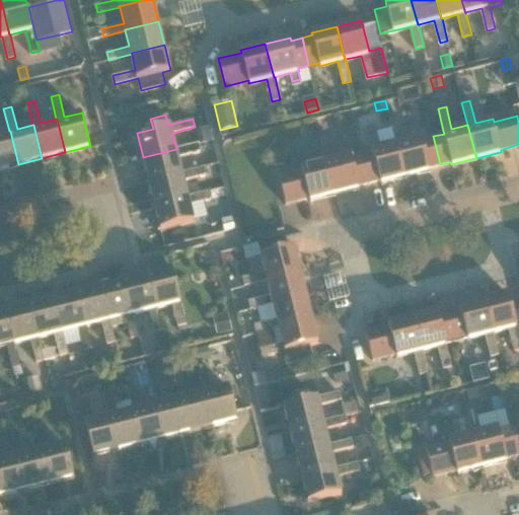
[(440,164),(433,136),(423,139),(422,136),(404,140),(398,119),(390,121),(396,142),(404,176),(430,170),(429,167),(440,164)]
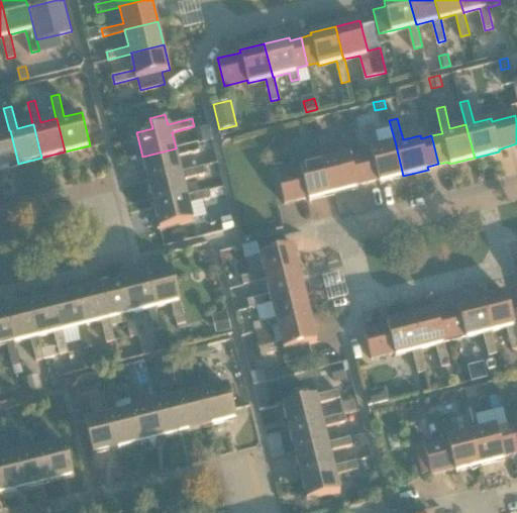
[(395,141),(380,145),(374,123),(366,125),(371,147),(372,150),(360,152),(368,182),(378,179),(379,182),(403,176),(395,141)]
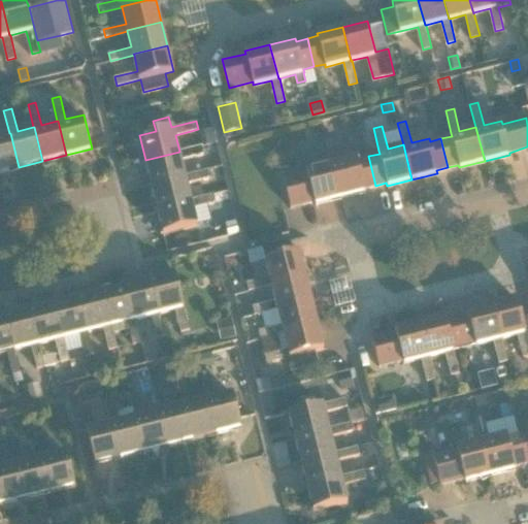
[(10,133),(9,133),(0,135),(0,171),(19,167),(10,133)]
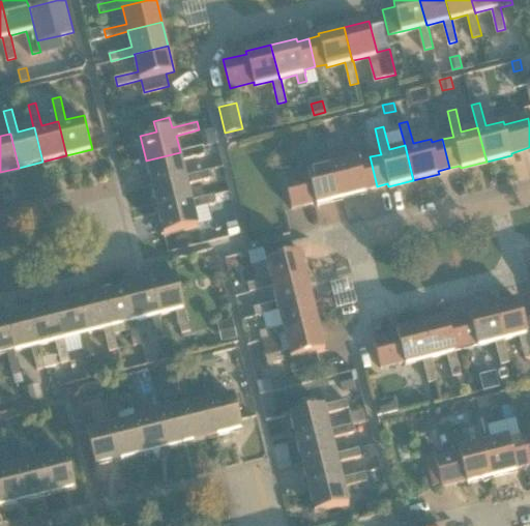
[(377,186),(370,156),(359,159),(358,156),(341,162),(334,139),(327,141),(332,164),(333,164),(342,198),(366,192),(366,188),(377,186)]
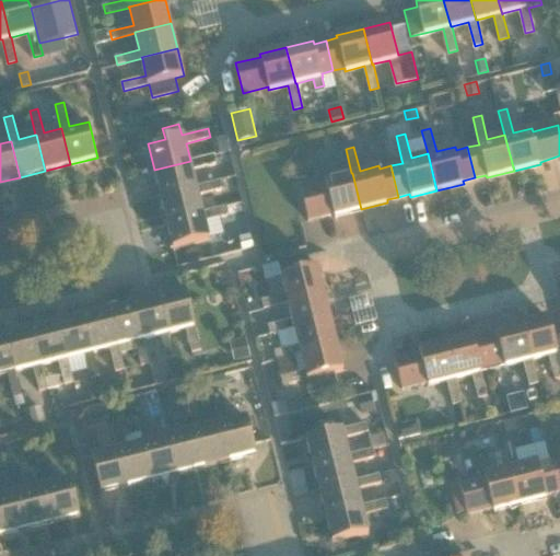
[(197,186),(197,185),(193,169),(217,162),(214,153),(190,160),(190,161),(154,170),(161,195),(197,186)]
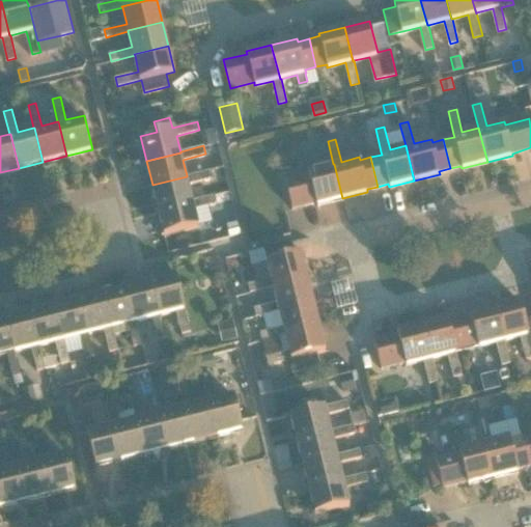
[(334,164),(333,164),(316,168),(311,145),(303,147),(308,170),(309,172),(285,178),(292,207),(316,201),(316,204),(342,198),(334,164)]
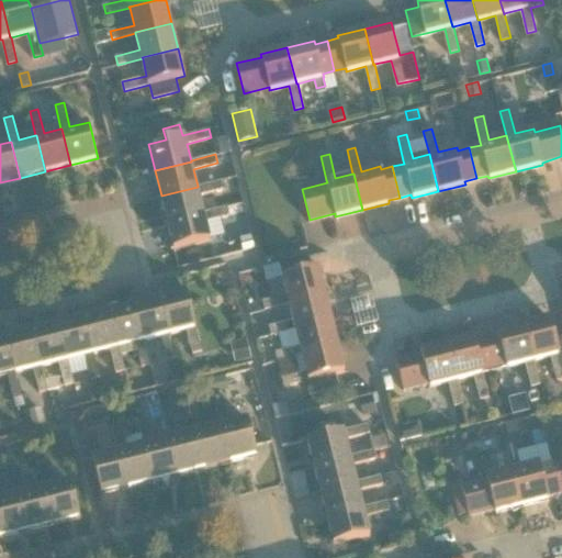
[(204,213),(204,212),(200,194),(224,189),(222,180),(198,186),(198,187),(161,196),(168,222),(204,213)]
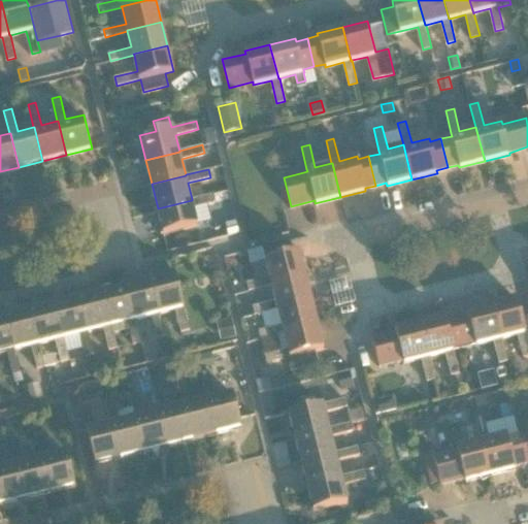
[(164,233),(198,225),(194,206),(216,201),(213,193),(192,199),(192,200),(158,208),(164,233)]
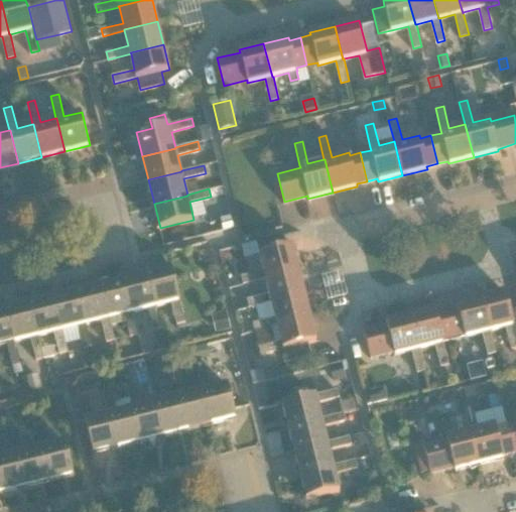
[(231,215),(221,218),(223,230),(234,227),(231,215)]
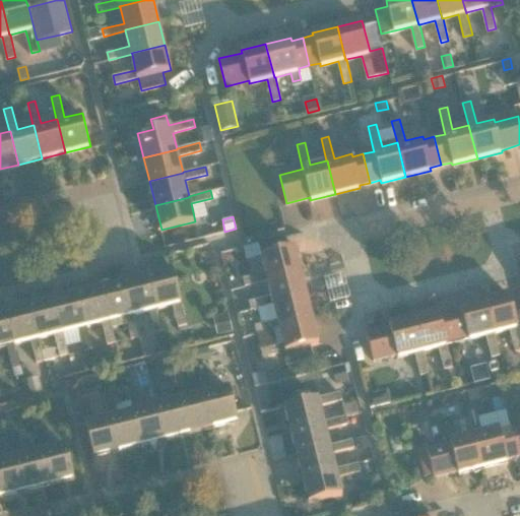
[(286,249),(283,237),(258,243),(265,272),(244,278),(246,286),(267,280),(267,279),(301,271),(295,247),(286,249)]
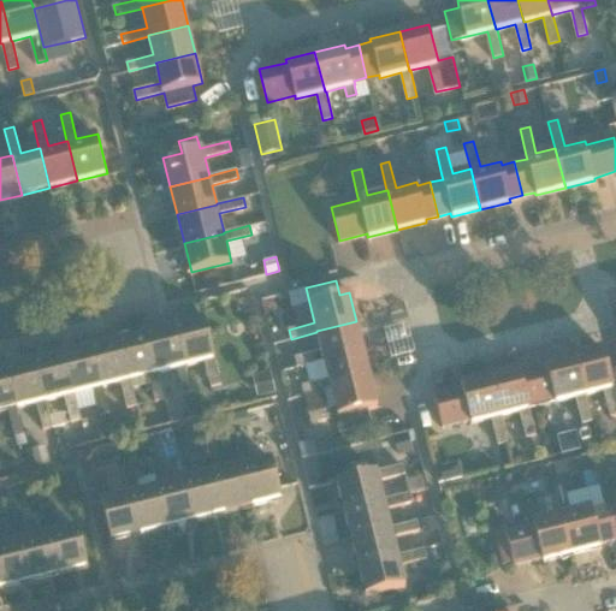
[(185,366),(205,361),(211,387),(221,385),(205,319),(173,326),(185,366)]
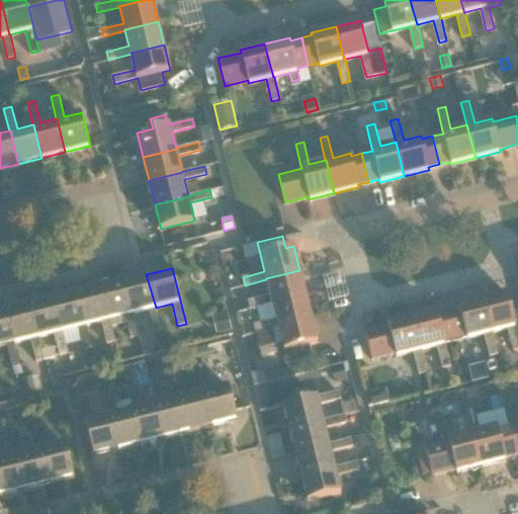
[(272,302),(306,293),(299,270),(266,278),(266,279),(270,295),(248,301),(250,309),(272,304),(272,302)]
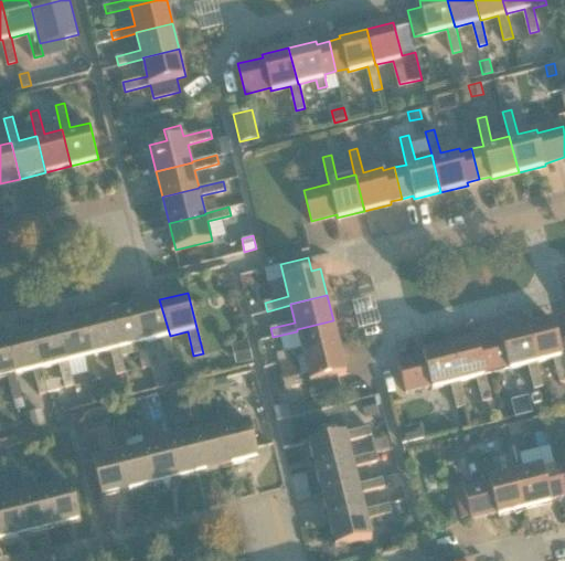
[(177,360),(170,336),(159,299),(136,306),(144,342),(145,341),(162,338),(168,362),(177,360)]
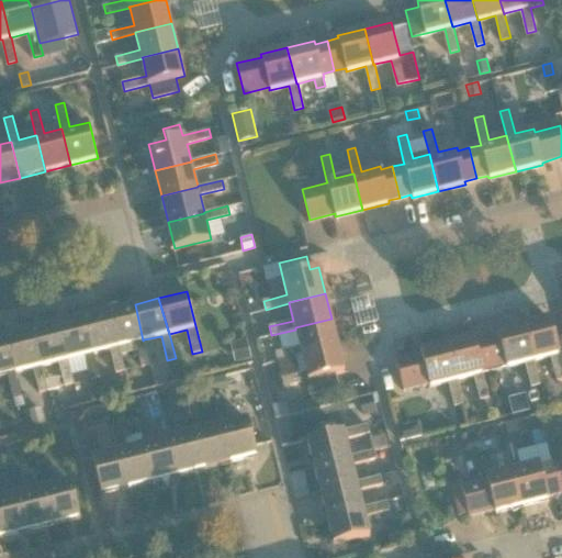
[(143,341),(135,304),(109,311),(117,346),(119,346),(121,354),(137,349),(143,374),(152,371),(144,339),(143,341)]
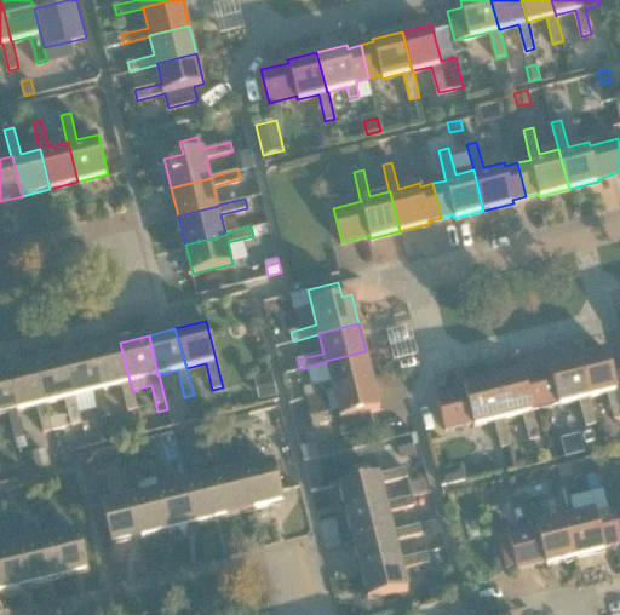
[(133,390),(131,381),(130,381),(120,343),(92,349),(102,390),(103,389),(121,385),(127,411),(137,408),(133,390)]
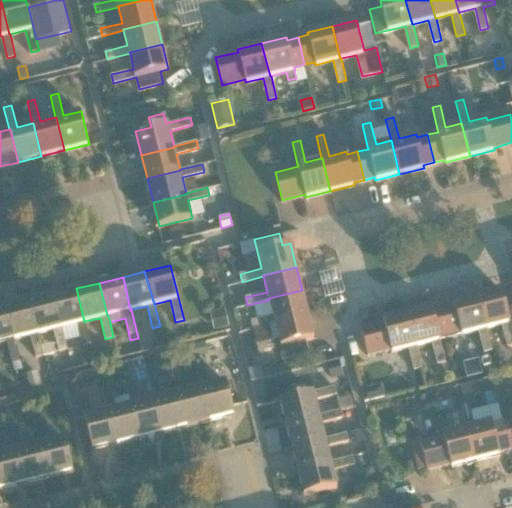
[(90,343),(85,321),(84,322),(76,288),(53,294),(61,327),(62,327),(76,323),(82,345),(90,343)]
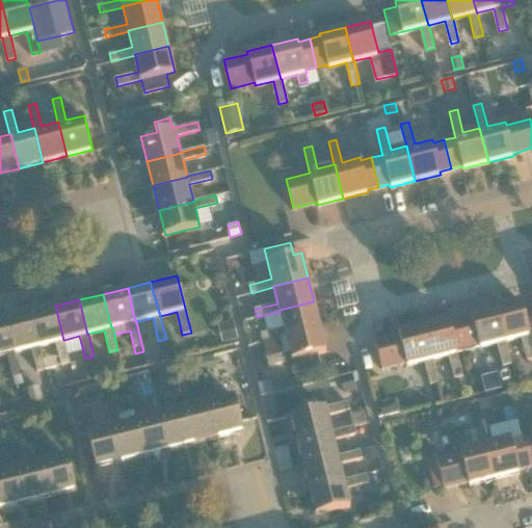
[(504,341),(505,341),(522,337),(527,360),(531,358),(531,322),(527,324),(521,300),(496,307),(504,341)]
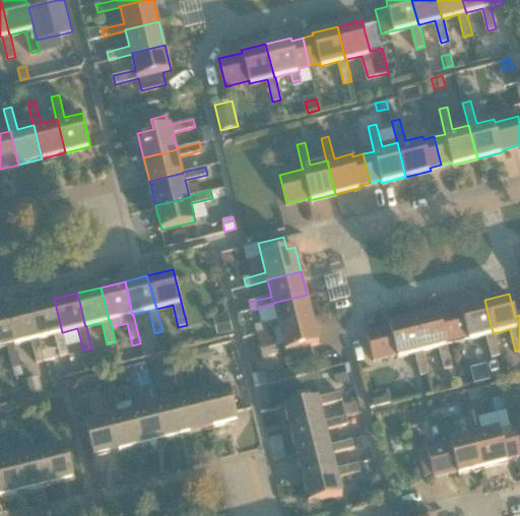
[(279,327),(313,318),(307,295),(273,303),(273,305),(277,320),(255,326),(257,333),(279,328),(279,327)]
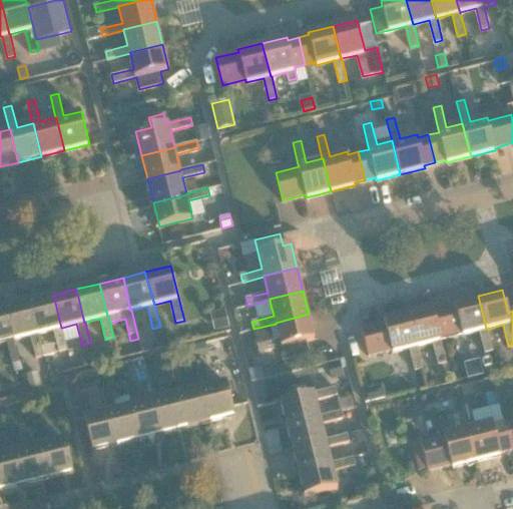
[(67,350),(62,328),(61,328),(53,295),(29,301),(38,334),(54,330),(59,352),(67,350)]
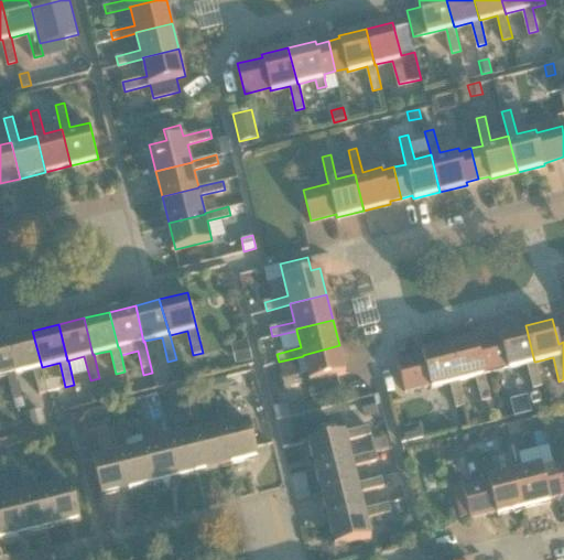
[(542,386),(535,362),(534,362),(525,325),(499,332),(499,335),(488,337),(497,372),(527,364),(533,388),(542,386)]
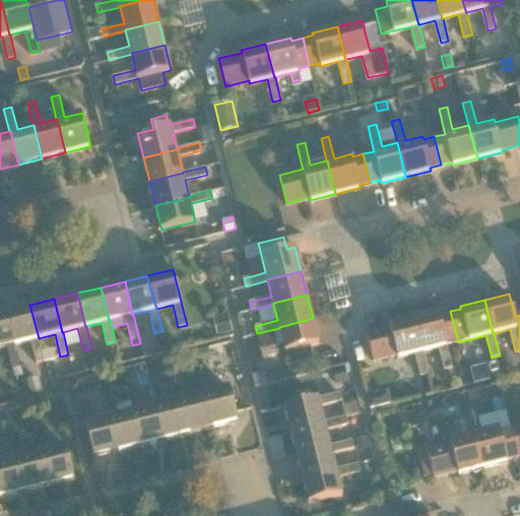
[(45,361),(39,338),(29,305),(5,311),(14,344),(15,344),(30,340),(37,363),(45,361)]
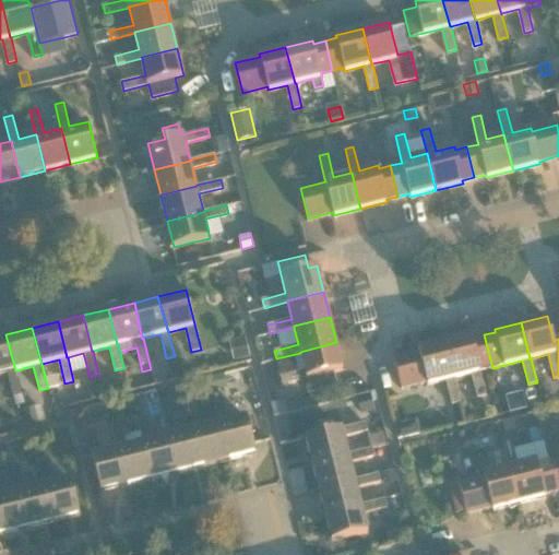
[(22,394),(16,370),(15,370),(6,334),(0,335),(0,374),(8,373),(13,397),(22,394)]
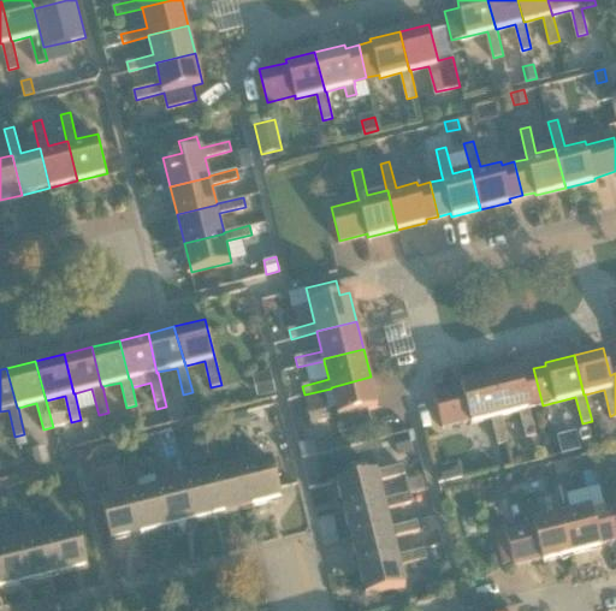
[(528,409),(543,405),(533,368),(520,372),(520,368),(490,375),(501,416),(519,411),(526,438),(535,435),(528,409)]
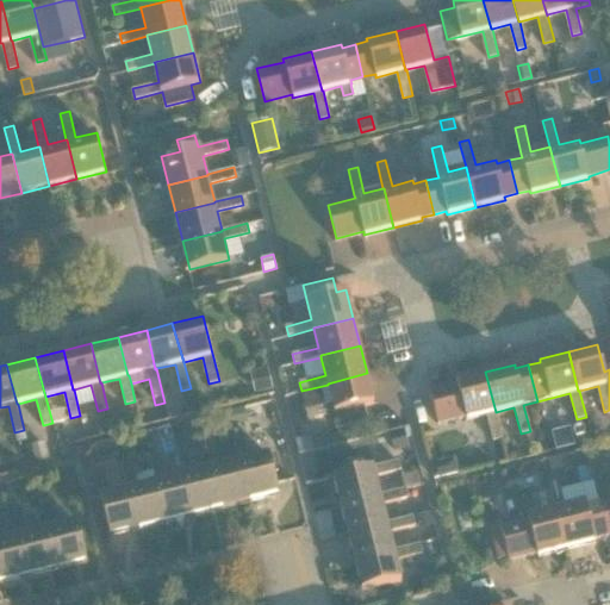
[(249,370),(254,392),(272,387),(267,367),(249,370)]
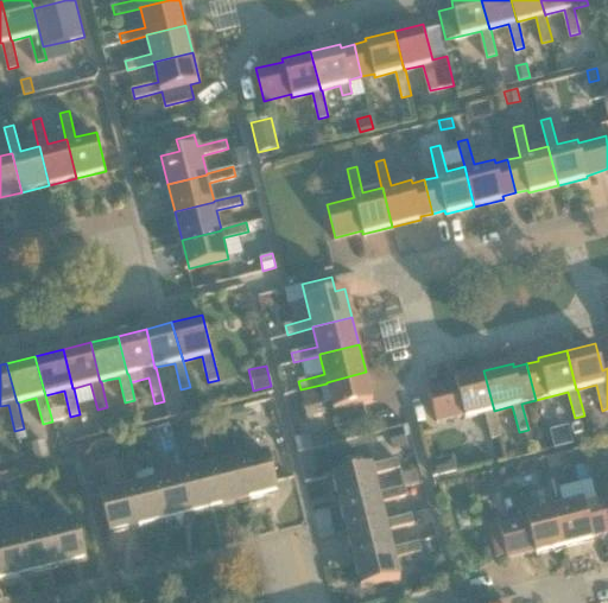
[(501,437),(494,411),(483,370),(454,379),(455,381),(428,388),(436,421),(463,414),(464,418),(485,413),(492,439),(501,437)]
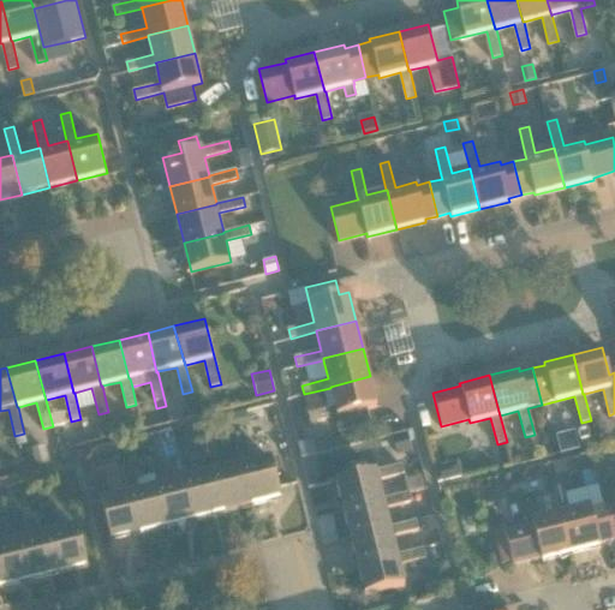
[(370,423),(366,408),(377,406),(370,376),(330,387),(330,388),(335,407),(309,413),(311,423),(338,416),(341,430),(370,423)]
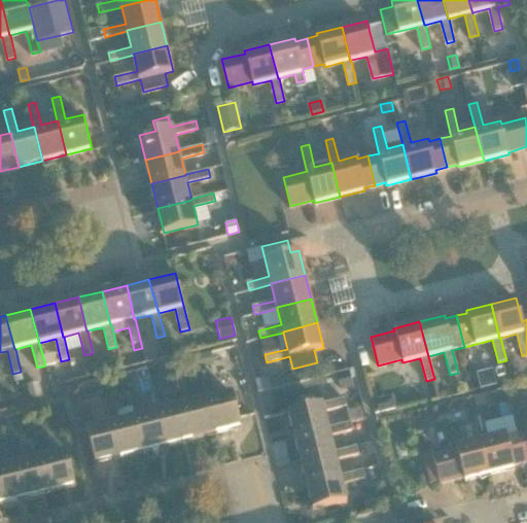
[(165,336),(156,338),(162,358),(168,356),(170,356),(165,336)]
